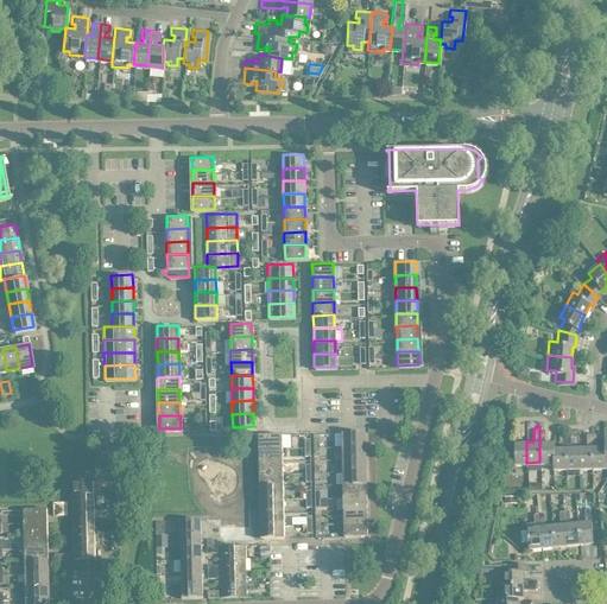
[(539,462),(551,462),(552,462),(552,446),(552,440),(544,440),(544,428),(542,426),(539,426),(539,462)]
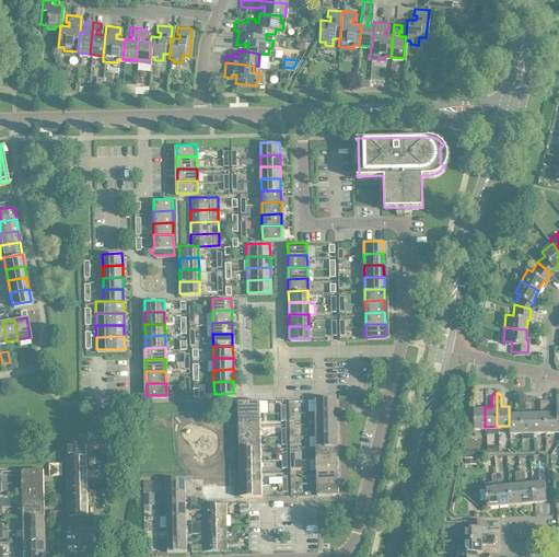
[(313,409),(333,408),(333,396),(313,396),(313,409)]
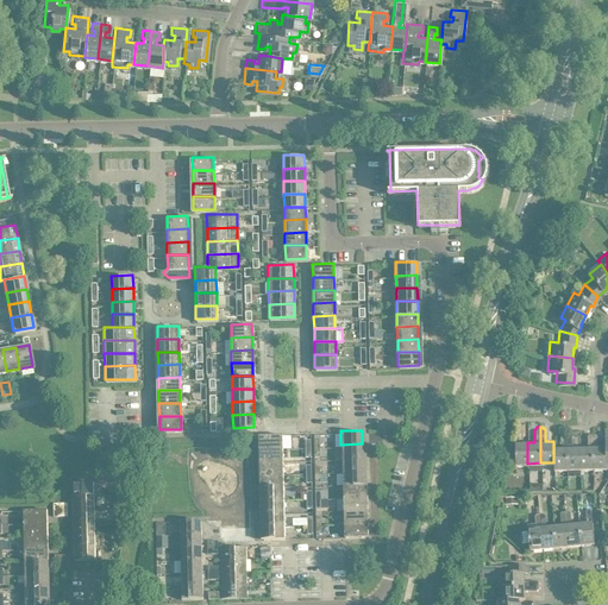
[(587,446),(578,446),(580,467),(593,467),(591,432),(588,432),(585,434),(587,446)]
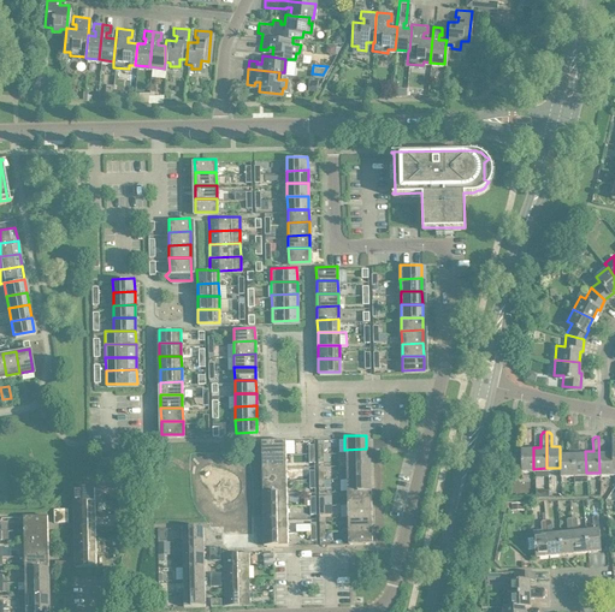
[(601,437),(598,437),(599,473),(613,473),(613,467),(611,467),(611,450),(603,451),(603,439),(601,437)]
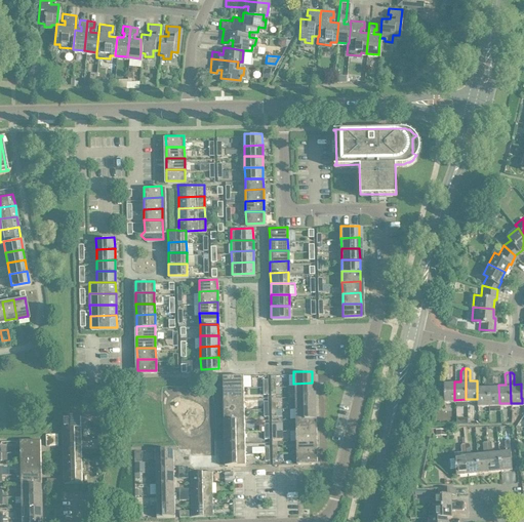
[(224,373),(224,385),(242,385),(242,373),(224,373)]
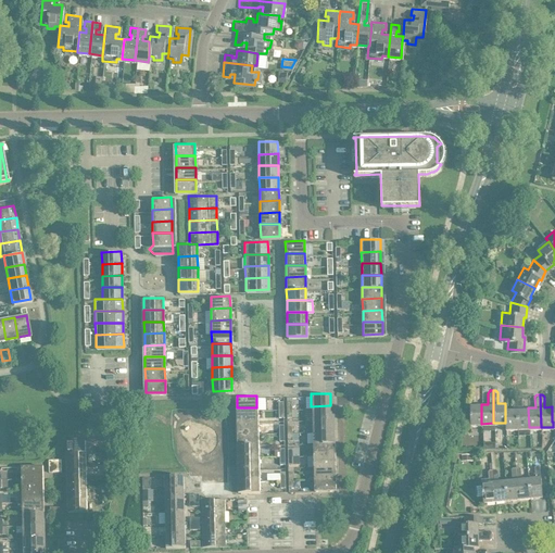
[(505,428),(517,428),(517,396),(514,396),(512,397),(512,409),(505,409),(505,423),(504,423),(505,428)]
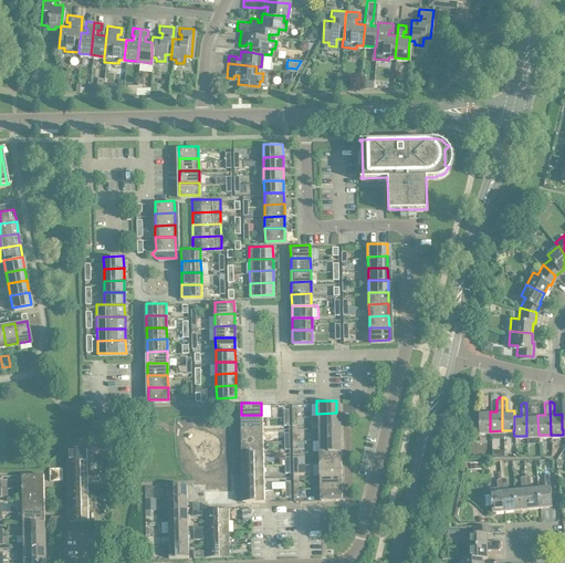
[(529,403),(526,403),(526,436),(539,435),(537,415),(531,415),(530,404),(529,403)]
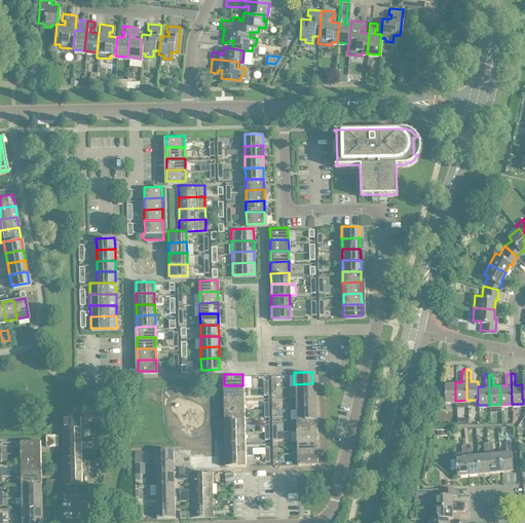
[(444,401),(455,401),(455,382),(444,382),(443,380),(440,380),(440,388),(444,388),(444,401)]
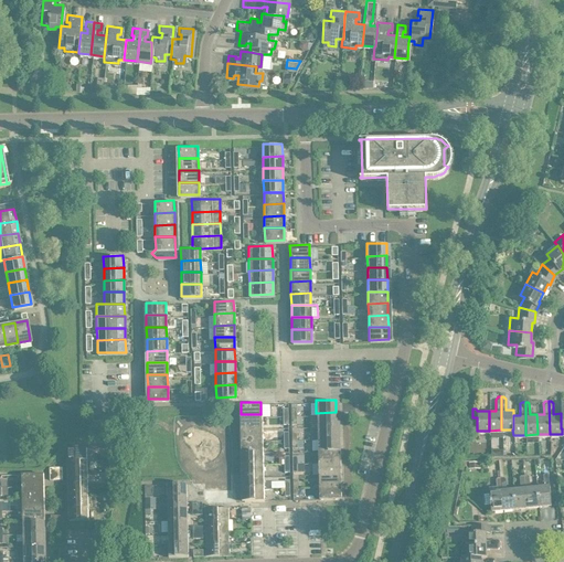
[(316,424),(336,424),(336,412),(316,413),(316,424)]
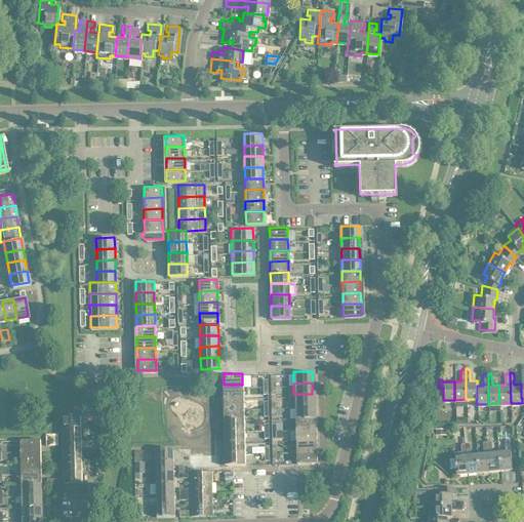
[(242,385),(224,385),(224,396),(242,395),(242,385)]
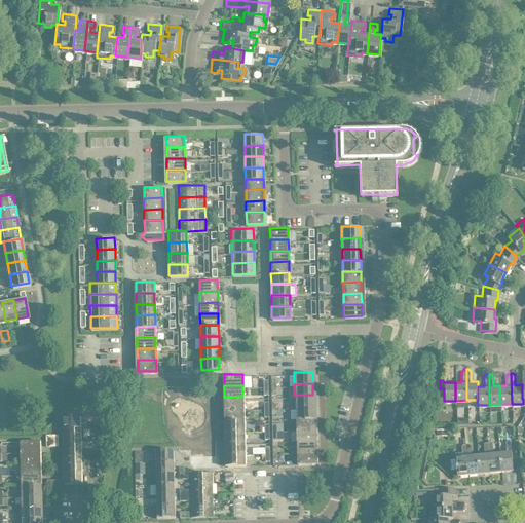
[(295,406),(312,406),(312,395),(294,395),(295,406)]
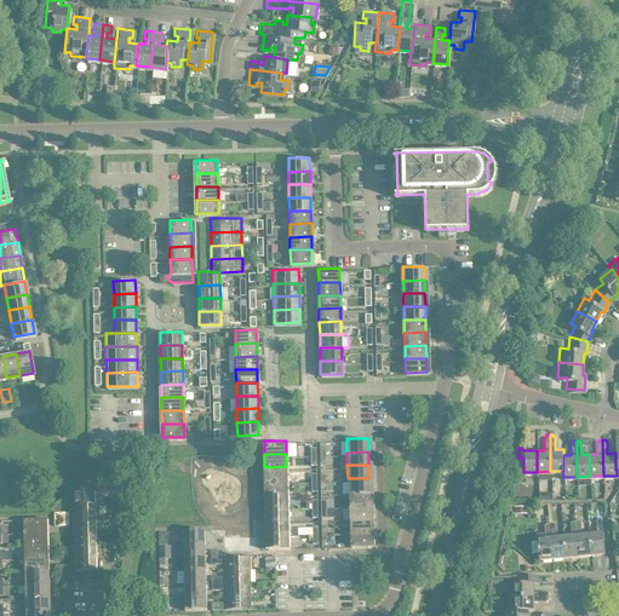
[(286,466),(264,467),(265,481),(287,479),(286,466)]
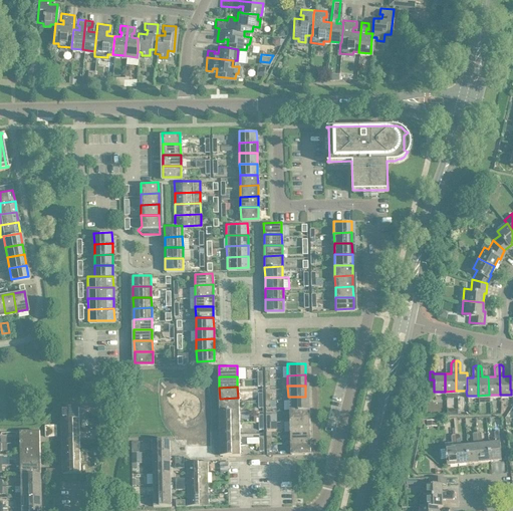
[(288,408),(306,407),(305,397),(288,397),(288,408)]
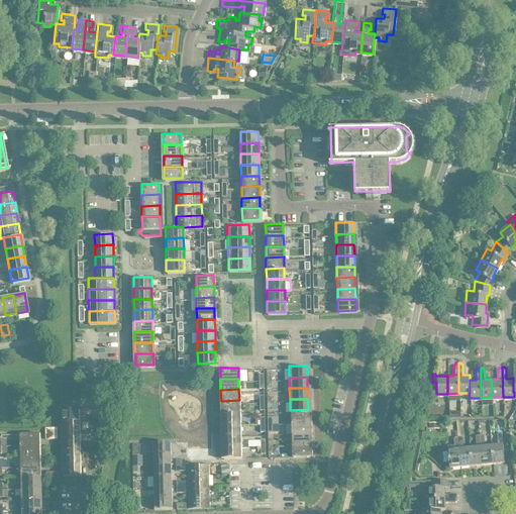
[(239,400),(221,401),(221,412),(239,411),(239,400)]
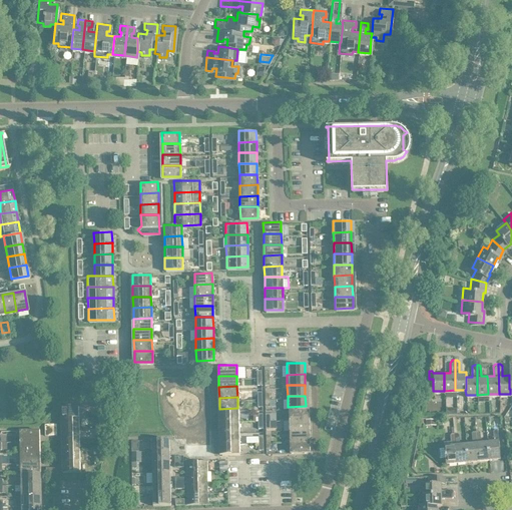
[(60,416),(78,416),(81,416),(81,404),(60,405),(60,416)]
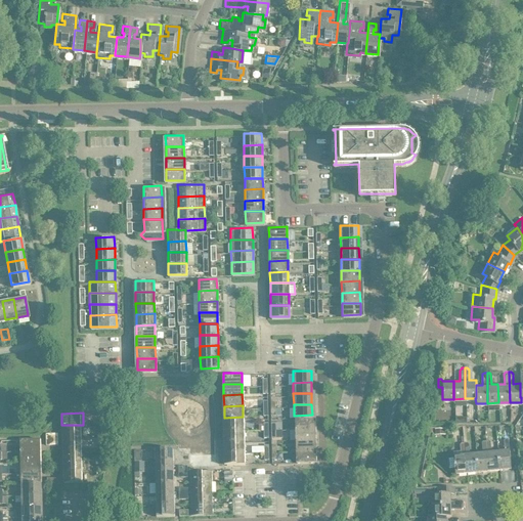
[(294,427),(312,426),(312,415),(294,416),(294,427)]
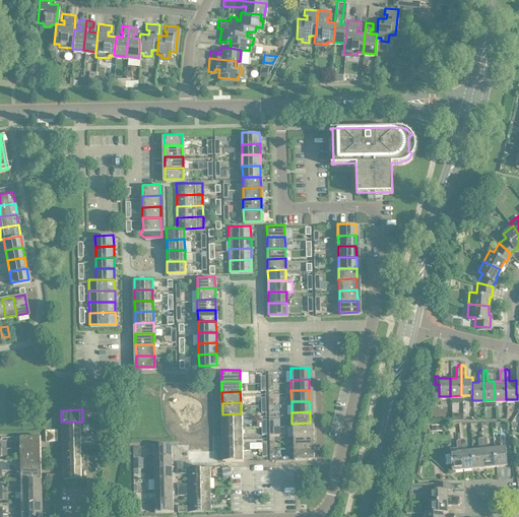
[(241,413),(222,414),(222,426),(241,425),(241,413)]
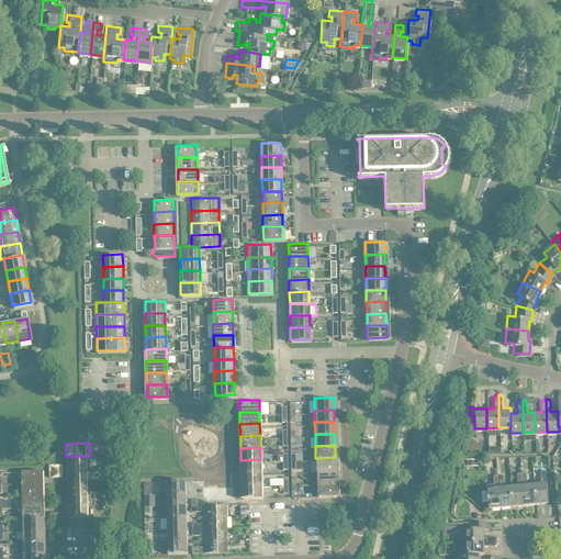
[(66,468),(86,468),(86,456),(66,456),(66,468)]
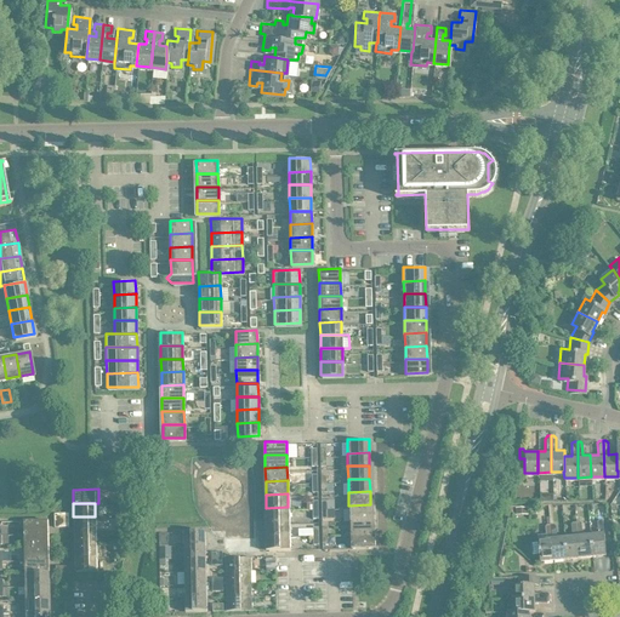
[(348,519),(370,518),(370,504),(348,506),(348,519)]
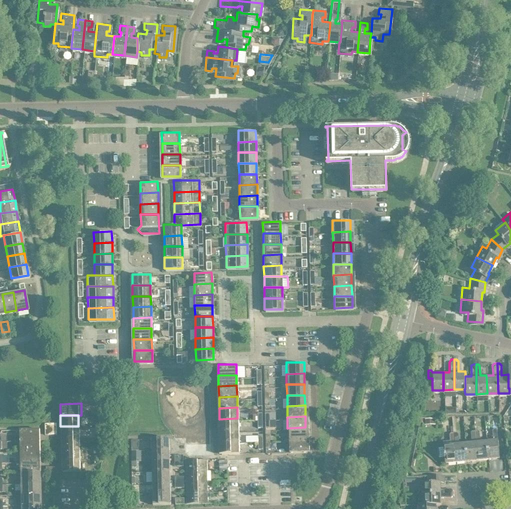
[(237,418),(219,419),(219,429),(237,429),(237,418)]
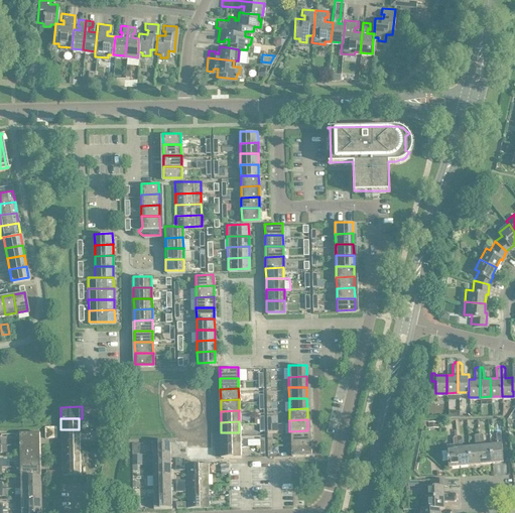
[(60,440),(79,439),(79,429),(60,429),(60,440)]
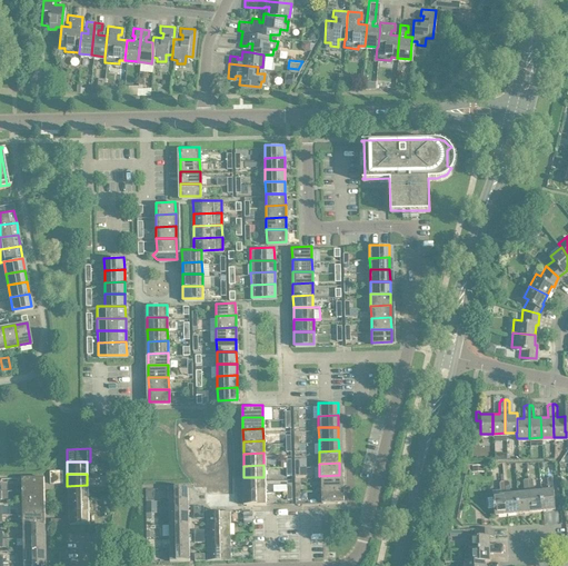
[(539,488),(541,508),(554,507),(552,487),(551,487),(550,474),(547,474),(546,476),(547,487),(539,488)]
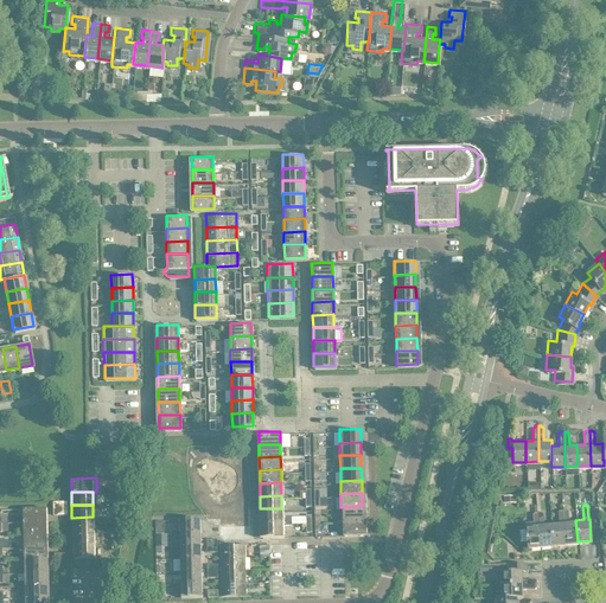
[(23,519),(44,519),(43,506),(21,506),(23,519)]
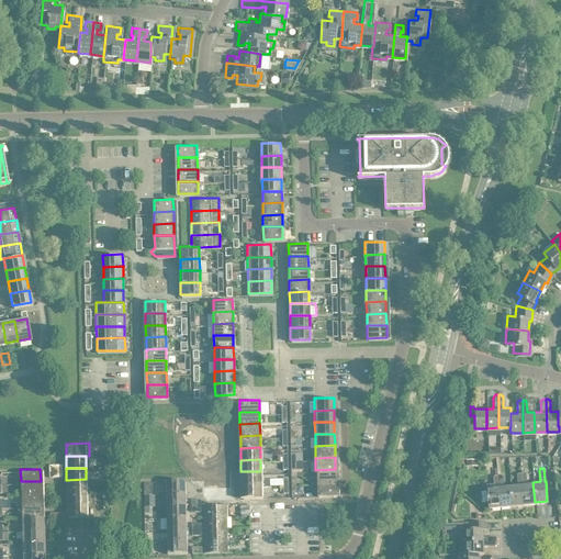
[(316,481),(336,481),(335,469),(315,470),(316,481)]
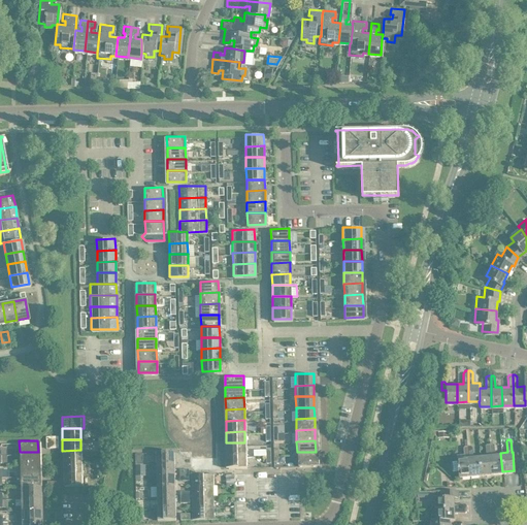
[(479,455),(481,473),(491,472),(489,441),(486,441),(484,444),(485,454),(479,455)]
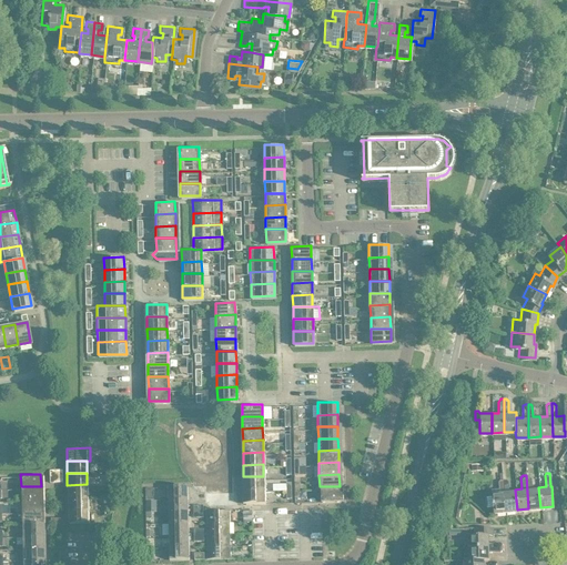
[(540,507),(538,487),(532,487),(530,476),(528,475),(526,475),(528,508),(540,507)]
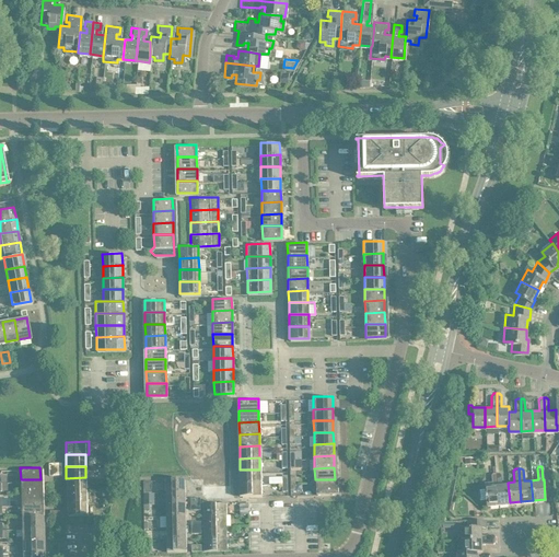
[(259,470),(240,470),(241,482),(260,482),(259,470)]
